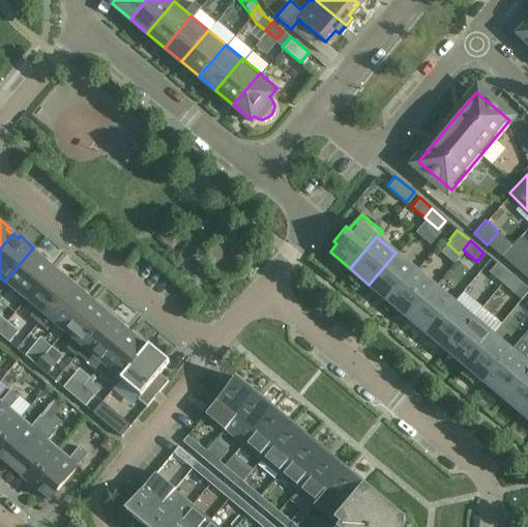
[(130,258),(139,265),(152,252),(144,244),(130,258)]
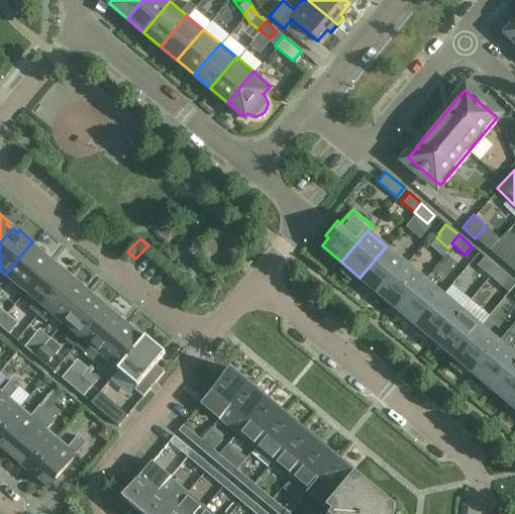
[(45,252),(32,241),(5,275),(23,290),(50,260),(43,254),(45,252)]
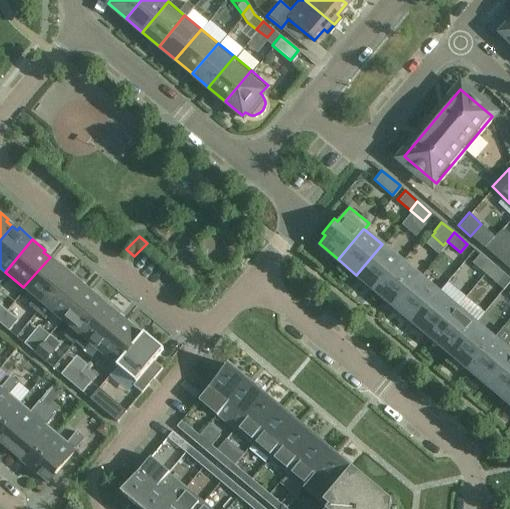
[(356,275),(374,290),(400,259),(382,244),(356,275)]
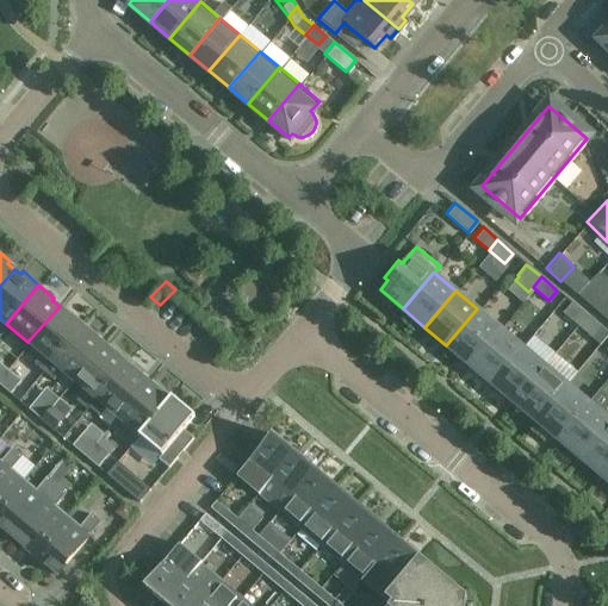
[(594,310),(602,300),(591,291),(583,300),(594,310)]
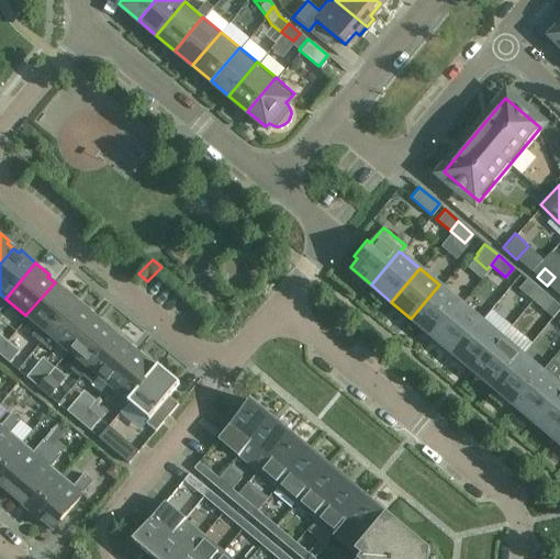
[(517,287),(530,299),(539,289),(526,277),(517,287)]
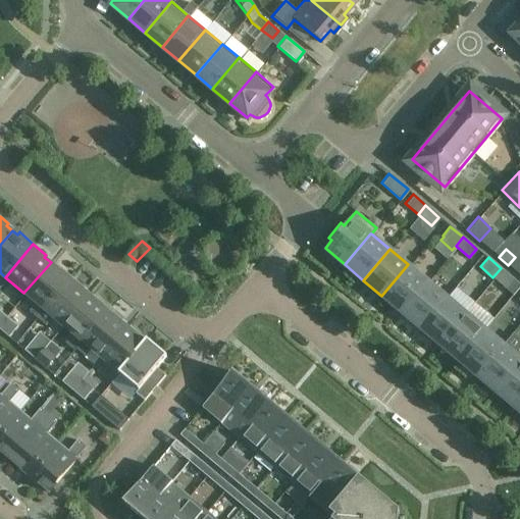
[(519,270),(519,260),(515,257),(508,265),(518,273),(519,270)]
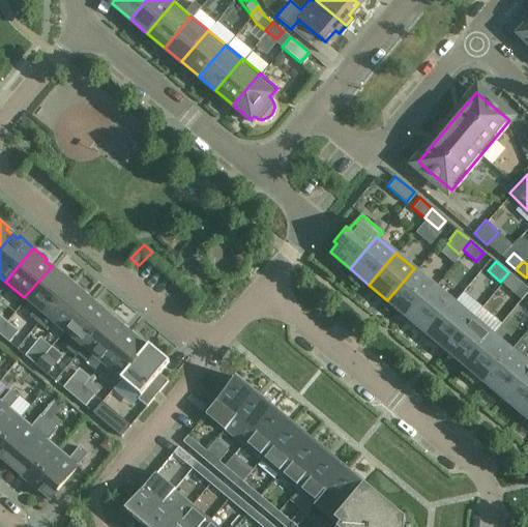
[(55,270),(52,266),(24,297),(34,306),(28,315),(36,322),(71,280),(57,267),(55,270)]
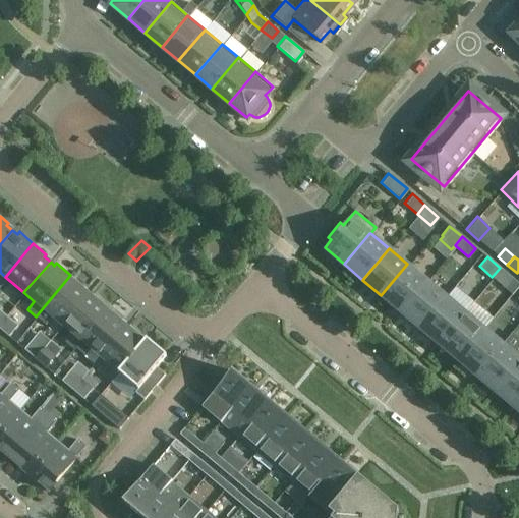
[(407,264),(381,295),(400,311),(425,280),(407,264)]
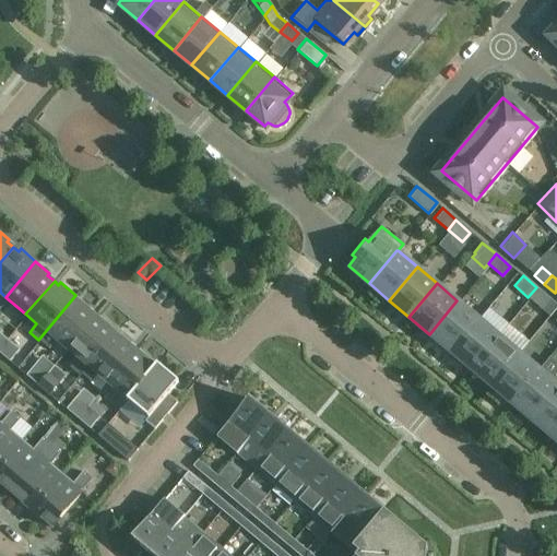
[(550,299),(536,287),(528,297),(542,309),(550,299)]
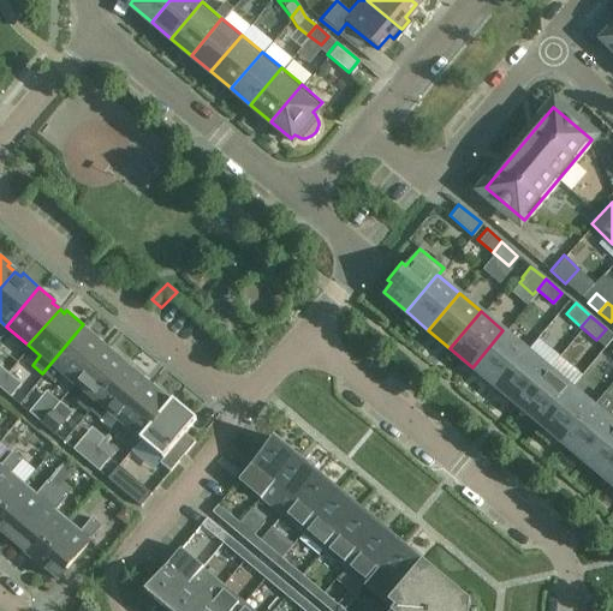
[(83,324),(42,373),(53,382),(60,372),(72,382),(103,346),(96,340),(99,337),(83,324)]
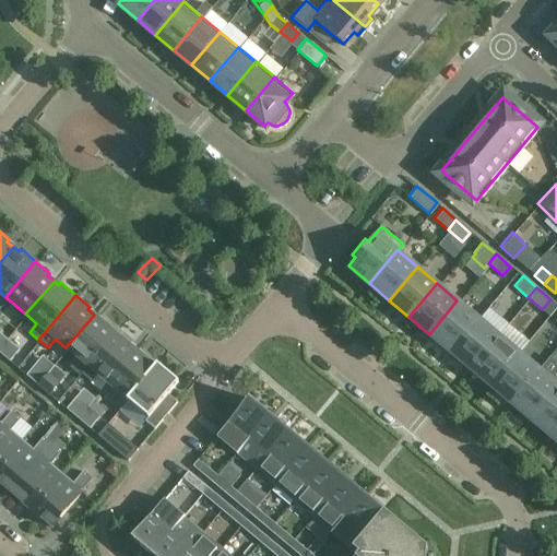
[(429,334),(449,351),(477,317),(457,300),(429,334)]
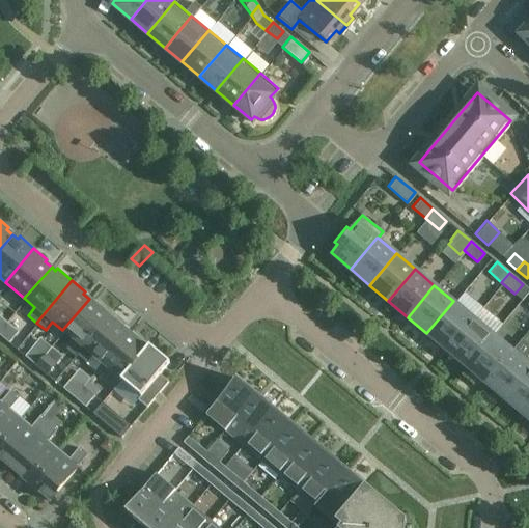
[(93,302),(89,299),(62,330),(72,338),(64,348),(74,356),(76,354),(110,312),(95,300),(93,302)]
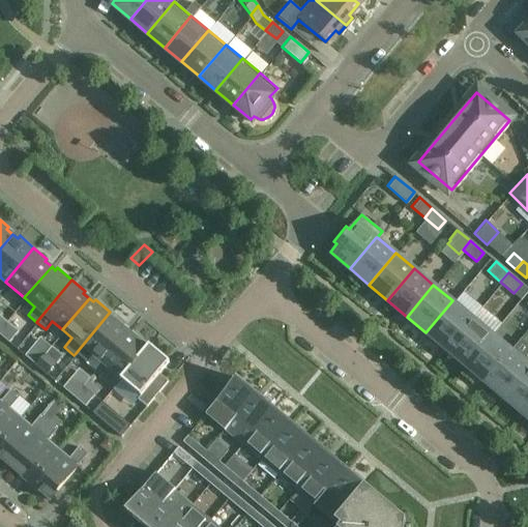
[(426,332),(445,348),(471,317),(452,300),(426,332)]
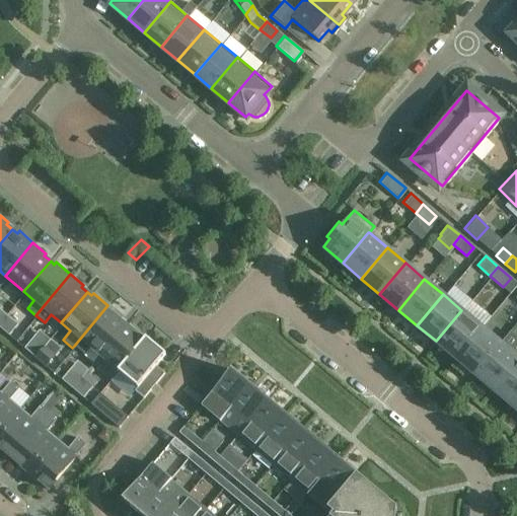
[(98,354),(124,322),(119,318),(121,315),(107,305),(74,346),(83,353),(89,346),(98,354)]
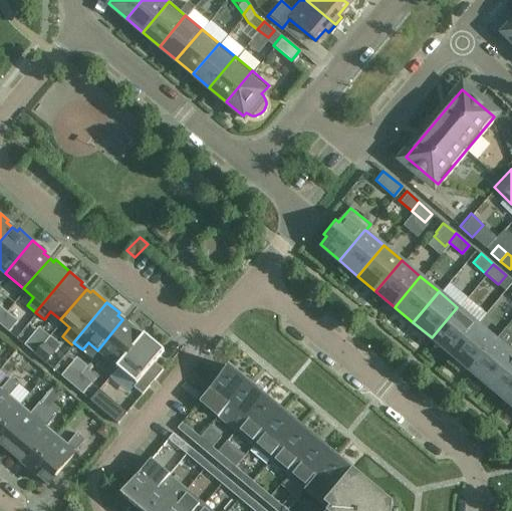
[(432,337),(450,353),(476,322),(457,307),(432,337)]
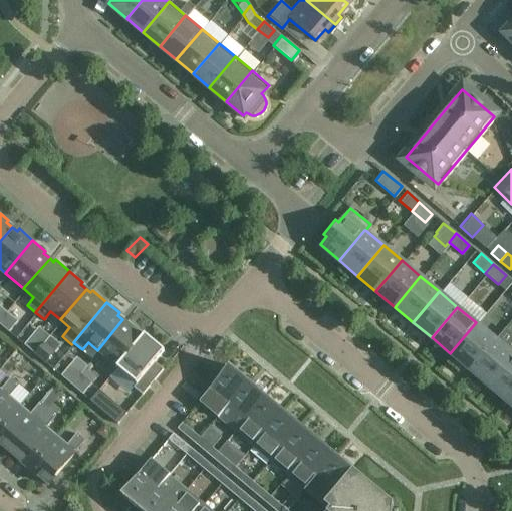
[(16,318),(6,310),(0,316),(0,323),(7,329),(16,318)]
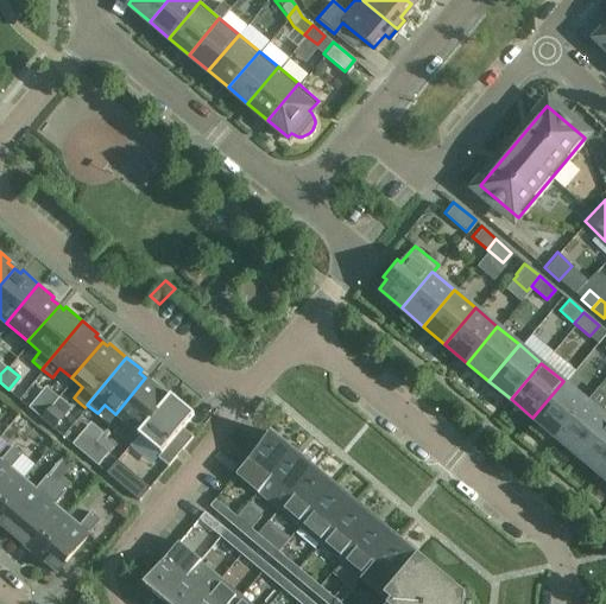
[(115,414),(137,432),(170,394),(153,380),(151,382),(145,377),(115,414)]
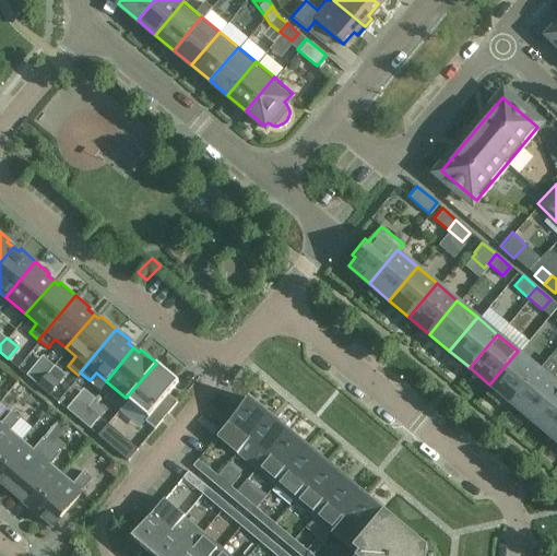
[(489,385),(509,401),(537,367),(518,351),(489,385)]
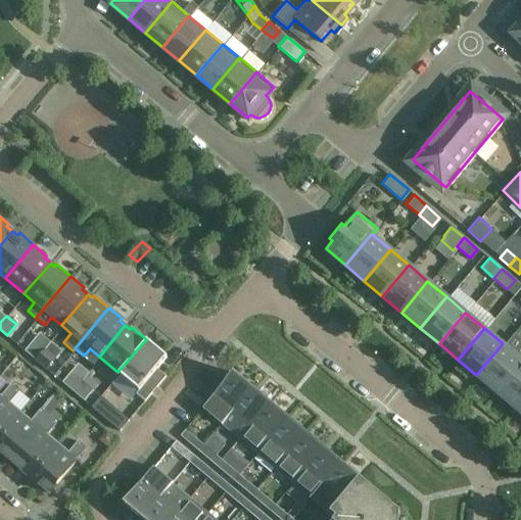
[(34,358),(43,346),(33,337),(22,348),(34,358)]
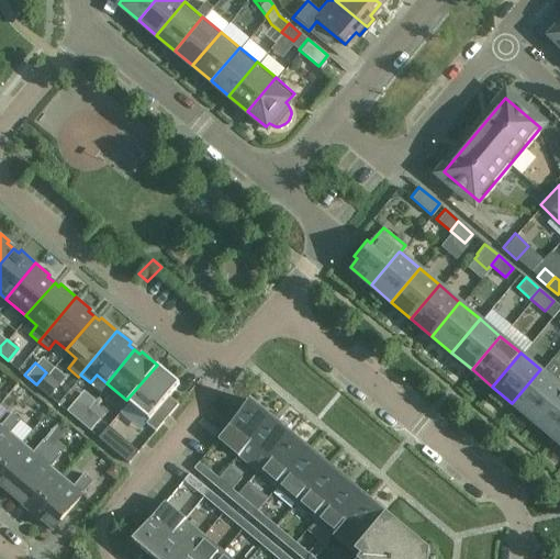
[(157,365),(126,400),(147,417),(144,421),(153,428),(177,401),(167,393),(177,381),(157,365)]
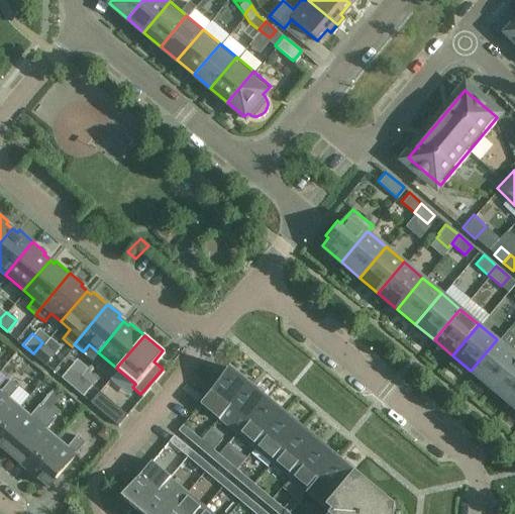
[(471,371),(490,387),(514,355),(514,354),(497,339),(471,371)]
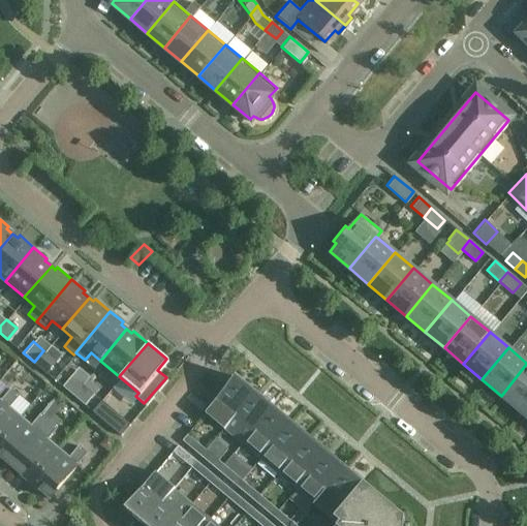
[(55,360),(43,350),(34,362),(45,371),(55,360)]
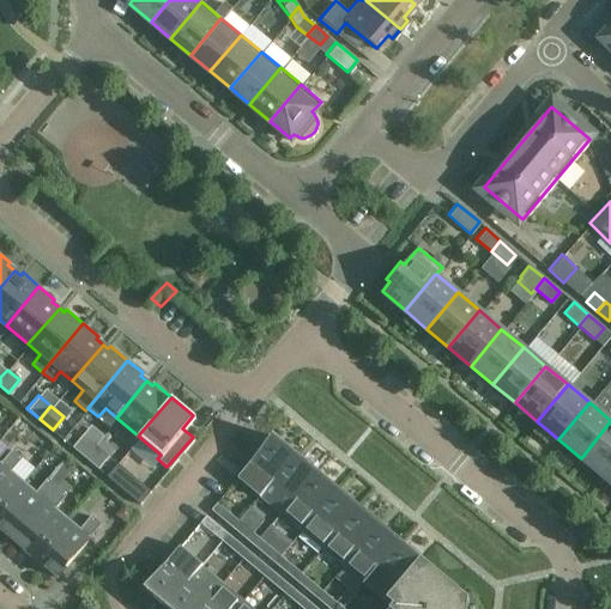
[(610,421),(581,458),(603,476),(610,467),(610,421)]
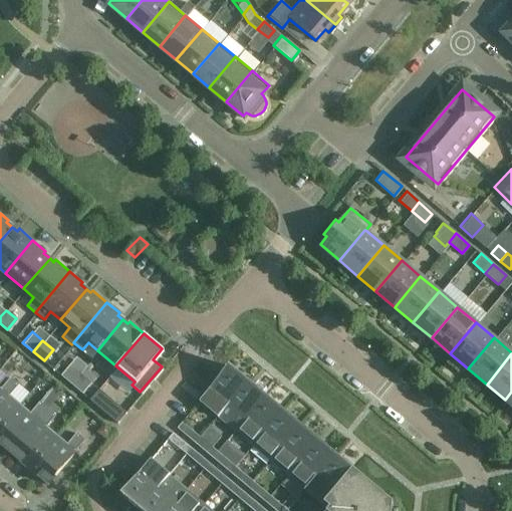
[(59,373),(70,382),(79,371),(68,362),(59,373)]
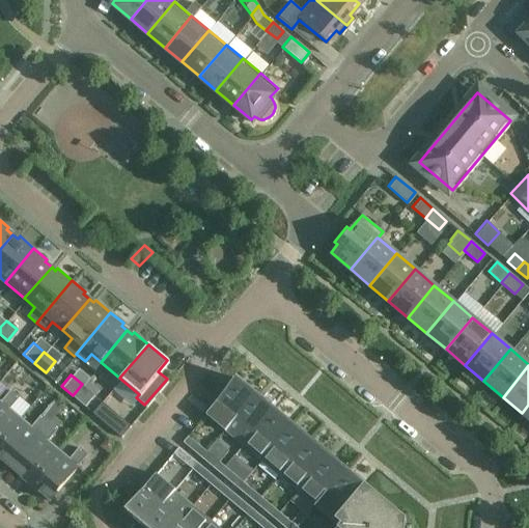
[(235,377),(224,389),(219,395),(205,412),(224,427),(254,392),(235,377)]
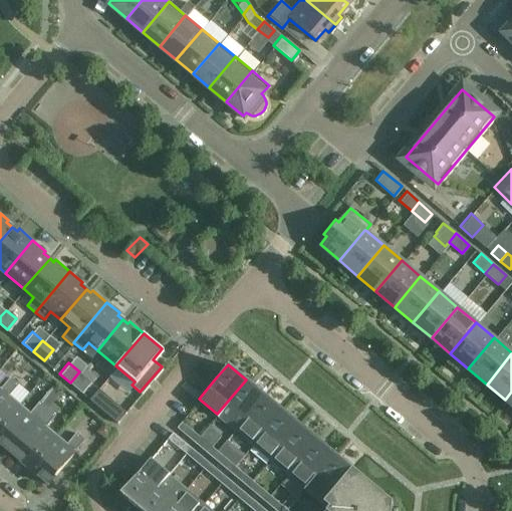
[(90,380),(79,371),(70,382),(81,392),(90,380)]
